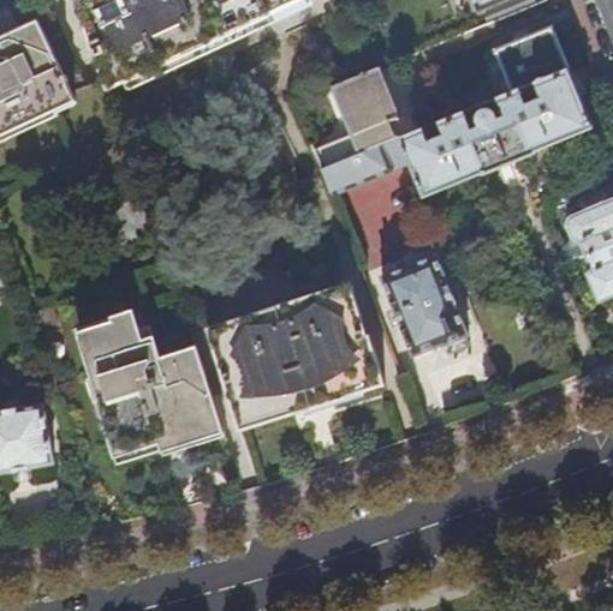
[(76,0),(108,89),(298,0),(76,0)]
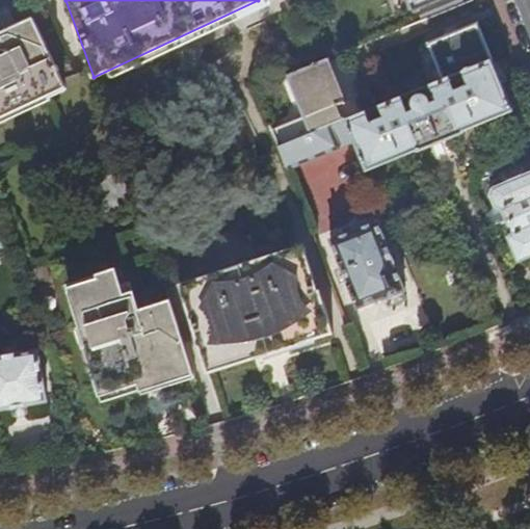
[(407,0),(412,9),(433,0),(407,0)]
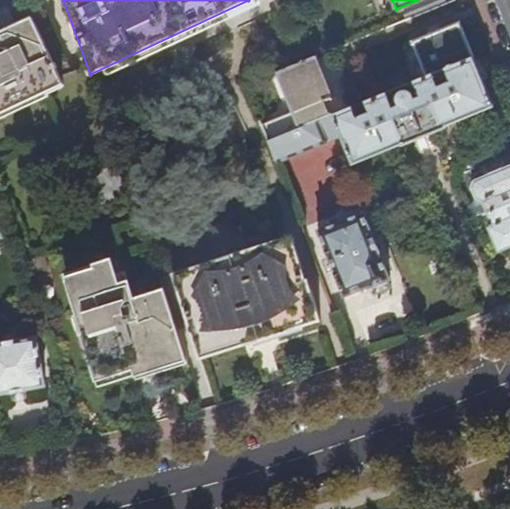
[(0,106),(58,80),(60,83),(62,82),(55,67),(56,66),(53,59),(51,60),(30,14),(28,15),(30,20),(19,25),(0,34),(0,106)]
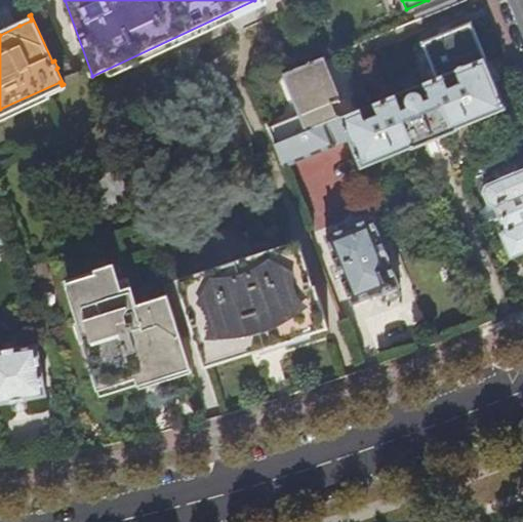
[(470,21),(421,41),(437,76),(443,74),(456,68),(484,56),(475,33),(470,21)]
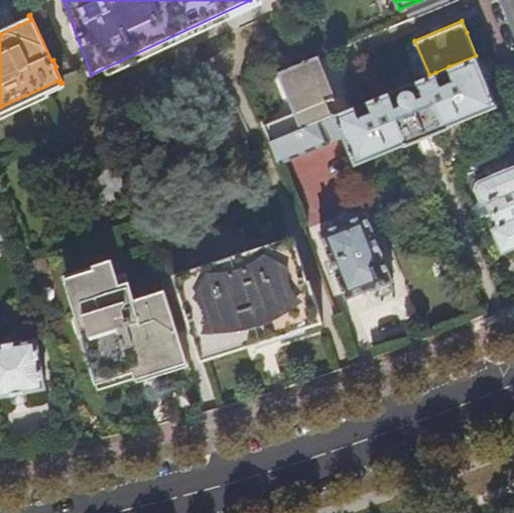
[(325,118),(332,115),(326,100),(335,96),(318,54),(277,72),(293,110),(262,122),(270,140),(319,120),(325,118)]
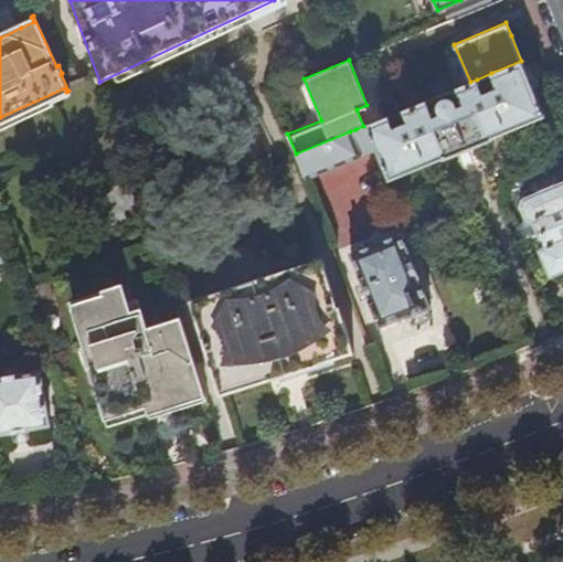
[(539,104),(521,61),(491,73),(498,87),(482,93),(477,80),(470,82),(450,89),(454,96),(459,94),(463,104),(455,107),(452,99),(448,97),(444,96),(441,97),(437,101),(436,103),(437,107),(439,114),(432,117),(425,101),(402,110),(406,123),(392,128),(388,116),(367,125),(370,131),(389,179),(439,158),(442,159),(491,138),(490,137),(544,115),(539,104)]
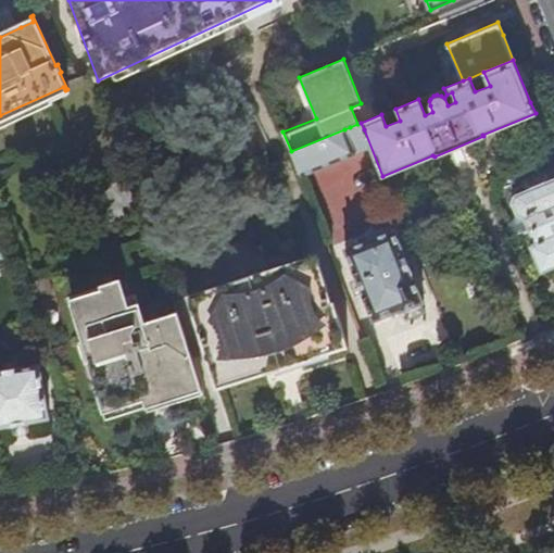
[(425,96),(442,89),(439,82),(438,79),(436,79),(423,84),(422,89),(425,96)]
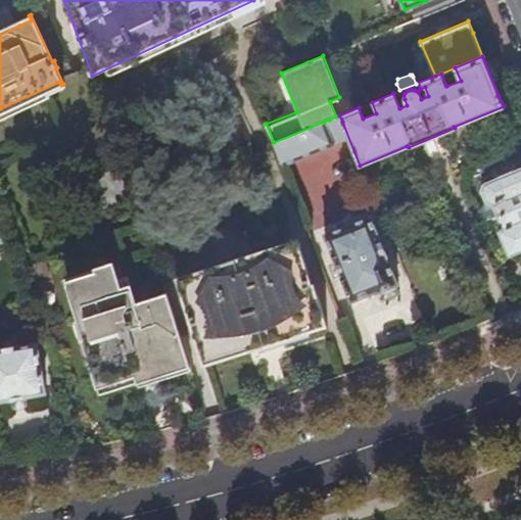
[(332,126),(342,122),(339,115),(336,116),(329,120),(332,126)]
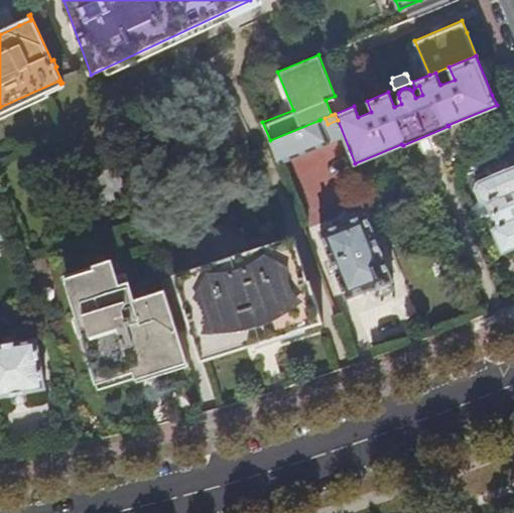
[(324,132),(319,120),(270,140),(278,163),(329,143),(328,140),(333,138),(330,130),(324,132)]
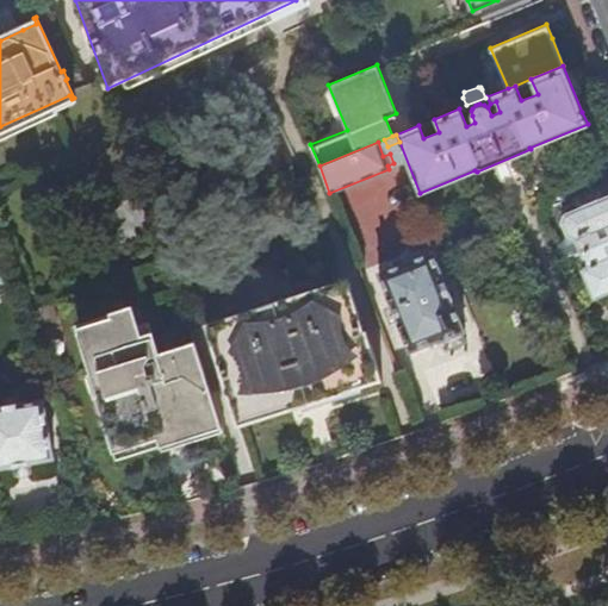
[(579,251),(607,239),(607,194),(602,198),(596,186),(571,198),(576,210),(565,213),(562,222),(566,235),(574,236),(579,251)]
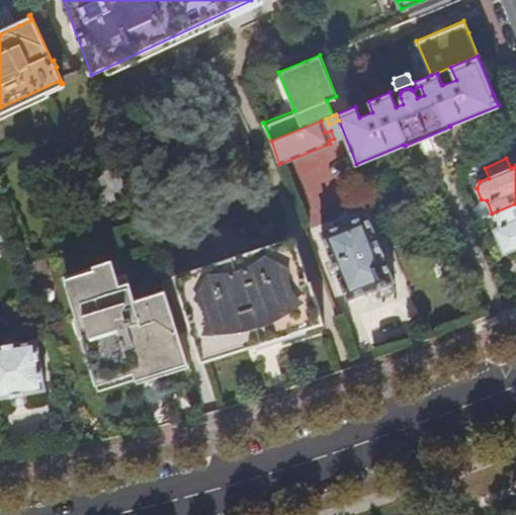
[(377,192),(369,195),(378,217),(387,213),(377,192)]
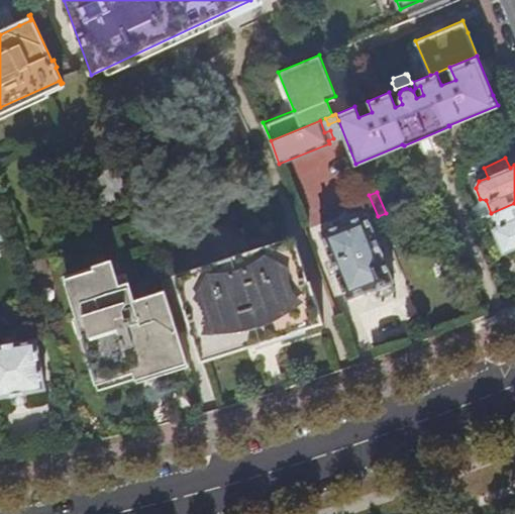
[(514,203),(491,213),(496,226),(492,228),(502,251),(514,245),(514,203)]
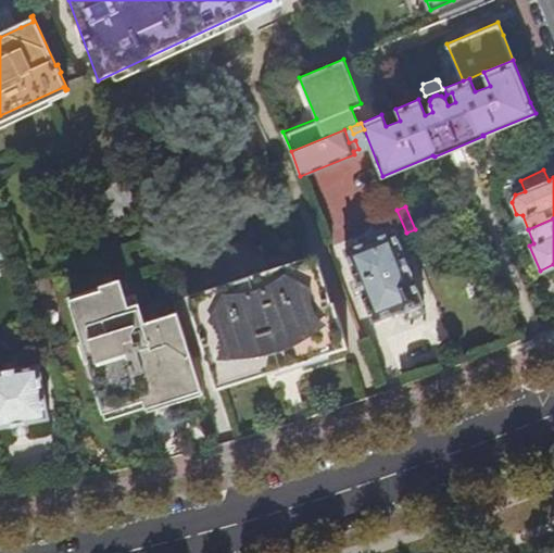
[(399,312),(423,302),(393,229),(343,249),(372,321),(386,315),(398,310),(399,312)]
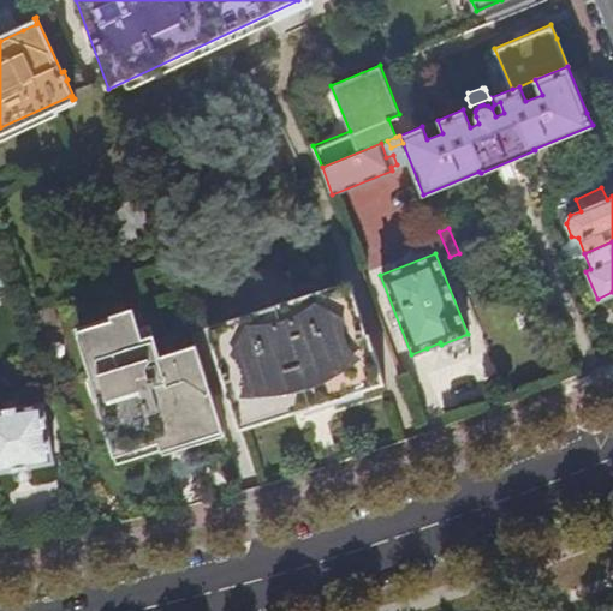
[(310,406),(384,383),(368,333),(365,334),(349,281),(191,330),(197,351),(210,393),(226,388),(238,429),(310,406)]
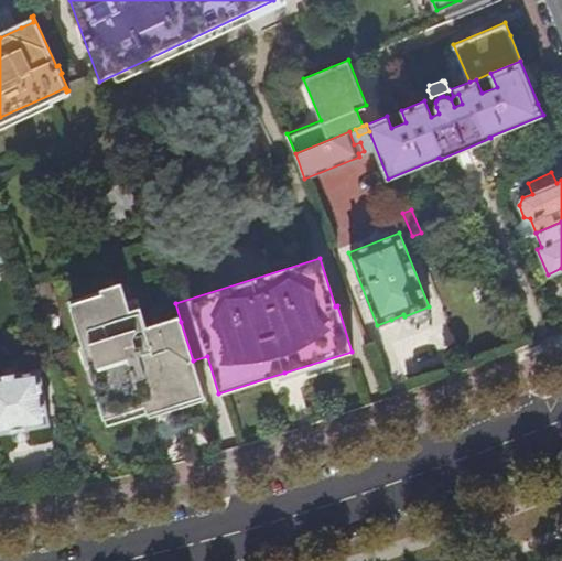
[(202,388),(193,360),(181,322),(148,333),(140,305),(129,309),(120,282),(100,289),(104,298),(74,308),(73,306),(72,306),(84,346),(90,344),(96,363),(88,365),(105,417),(107,417),(105,409),(127,401),(143,396),(148,411),(150,411),(149,405),(202,388)]
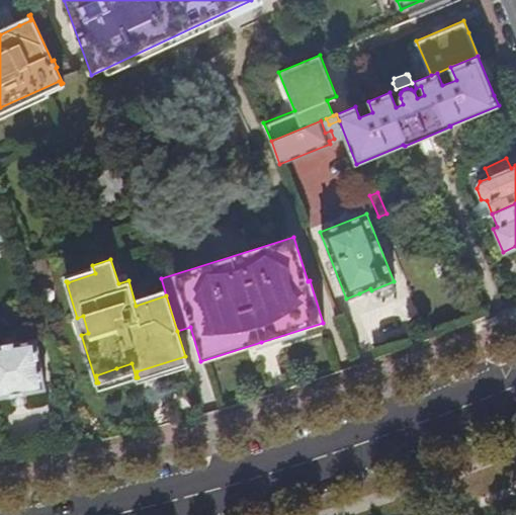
[(0,396),(20,393),(45,388),(34,337),(0,344),(0,396)]
